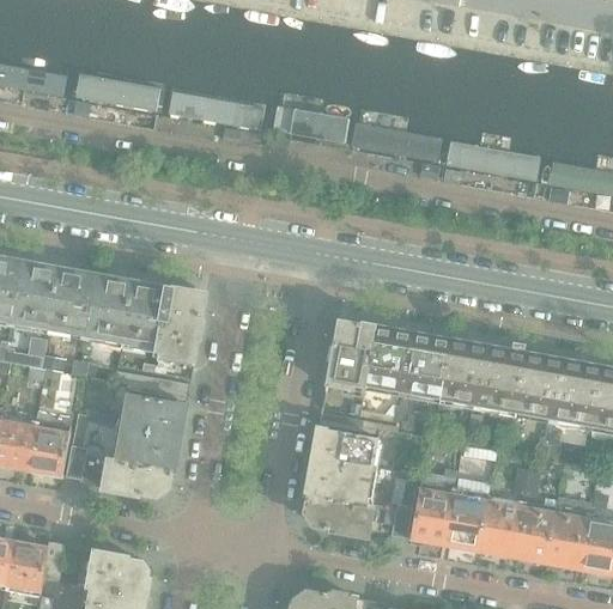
[(0,83),(64,95),(67,73),(0,60),(0,83)]
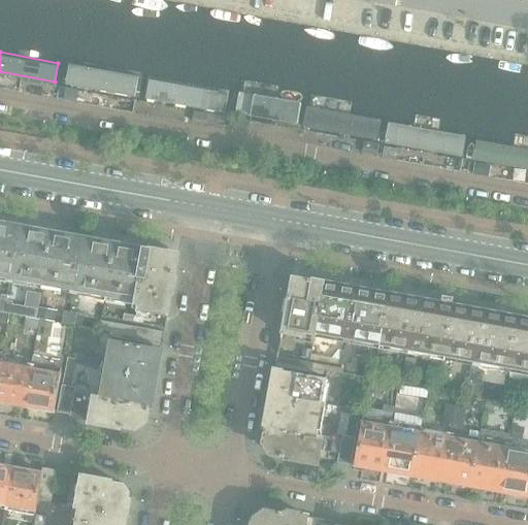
[(62,83),(139,97),(142,77),(139,71),(71,59),(66,62),(62,83)]
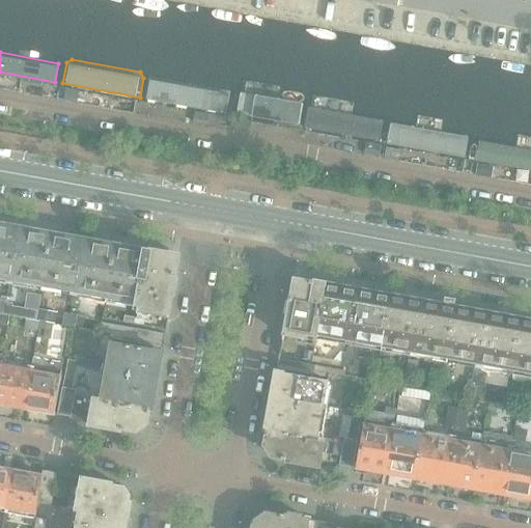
[(145,99),(223,112),(226,93),(148,79),(145,99)]
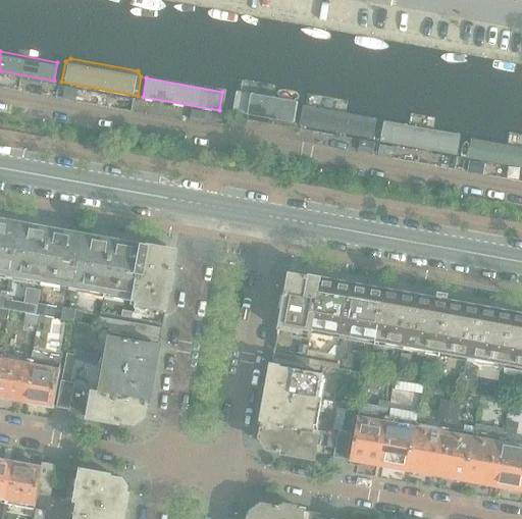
[(73,98),(75,88),(64,86),(62,96),(73,98)]
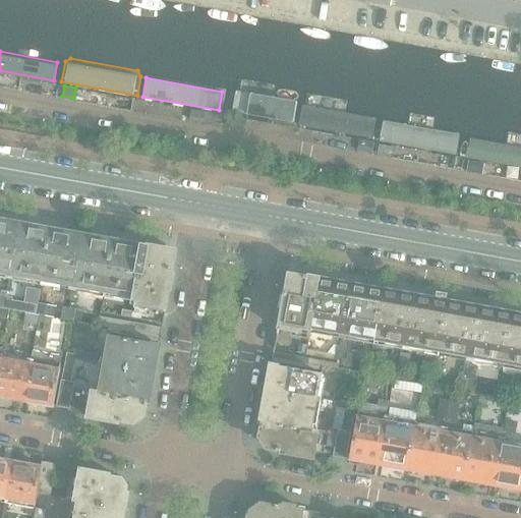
[(231,112),(292,123),(297,99),(236,88),(231,112)]
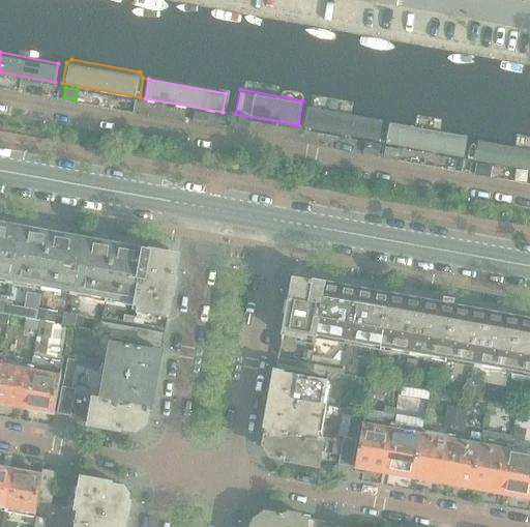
[(306,127),(380,139),(383,121),(310,108),(306,127)]
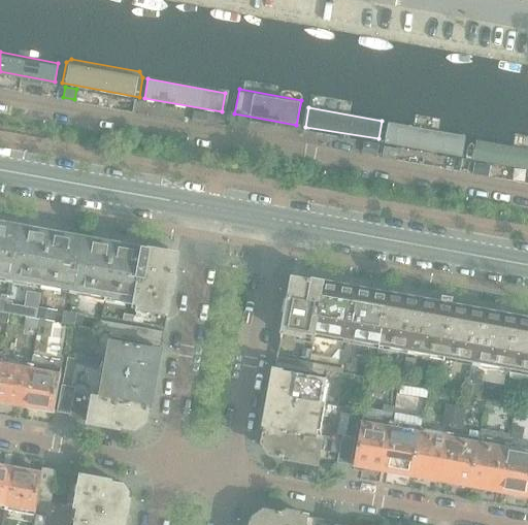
[(205,121),(206,112),(193,110),(192,119),(205,121)]
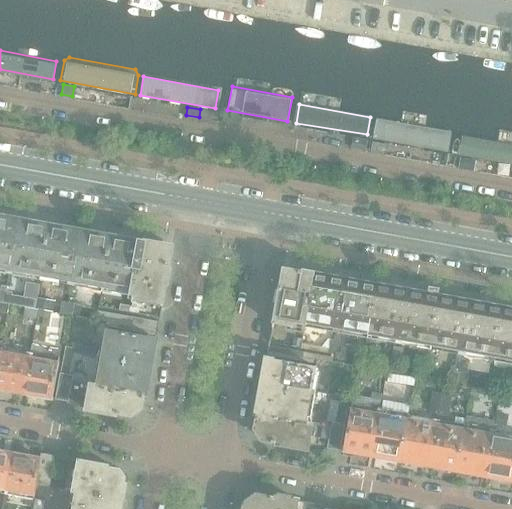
[(238,125),(239,117),(227,115),(226,123),(238,125)]
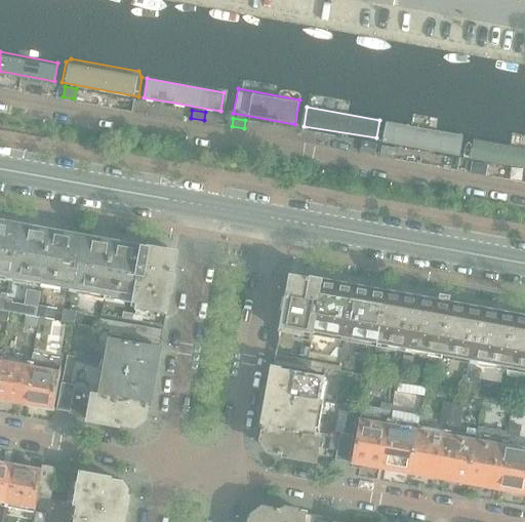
[(385,141),(460,155),(463,135),(388,122),(385,141)]
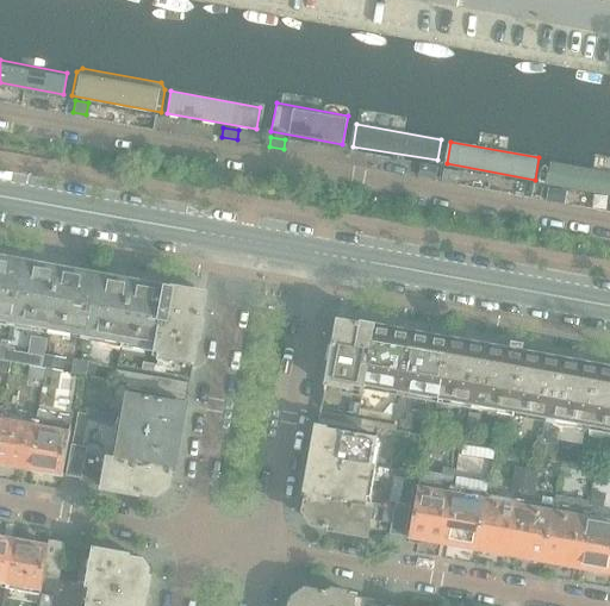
[(545,182),(609,194),(609,169),(548,158),(545,182)]
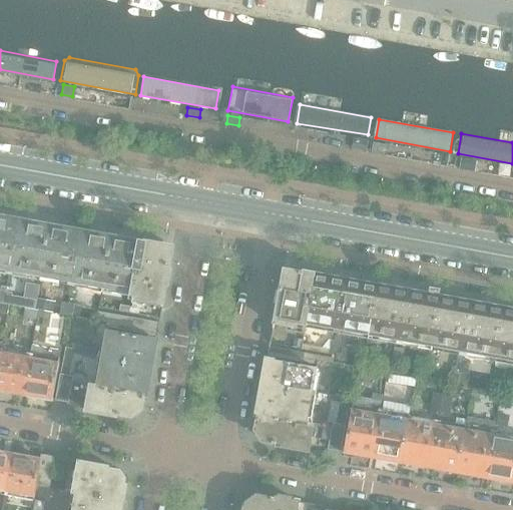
[(364,148),(366,136),(354,134),(352,145),(364,148)]
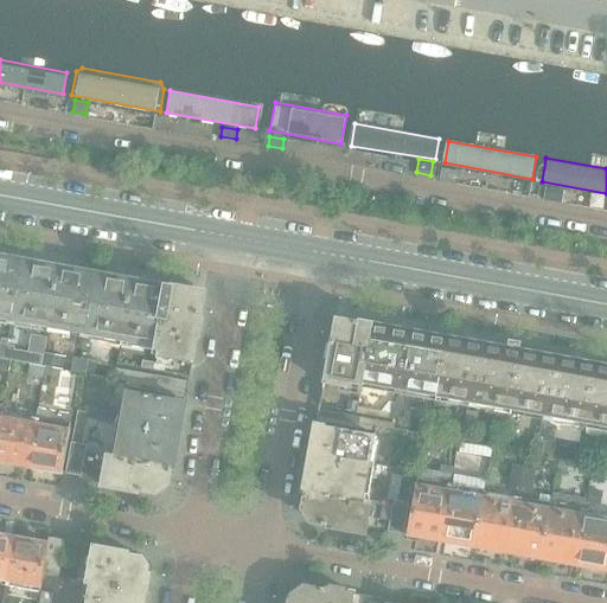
[(455,180),(458,168),(441,165),(439,177),(442,178),(455,180)]
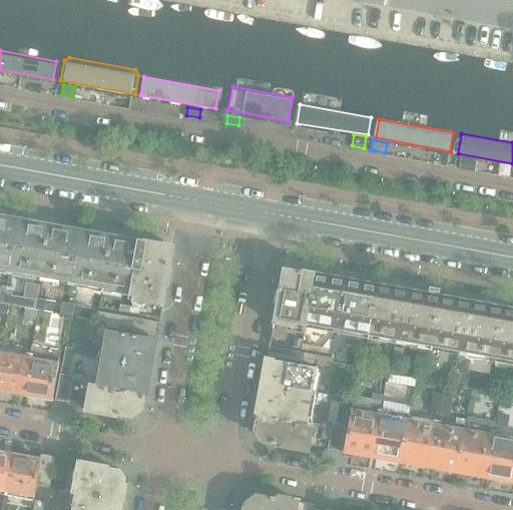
[(472,168),(474,160),(462,158),(461,166),(472,168)]
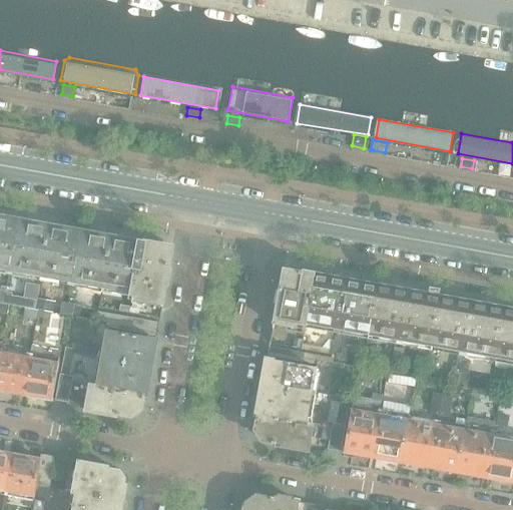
[(0,267),(41,275),(50,225),(48,224),(46,221),(38,220),(35,223),(2,217),(0,213),(0,212),(0,267)]
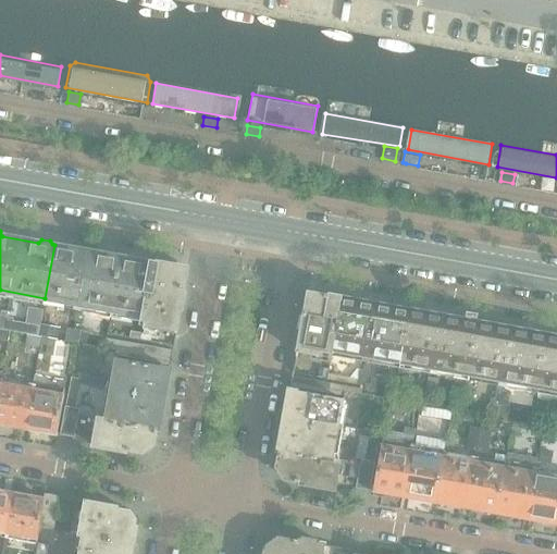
[(111,310),(121,257),(119,256),(118,253),(109,251),(104,255),(70,248),(67,244),(58,242),(56,245),(54,245),(45,298),(111,310)]
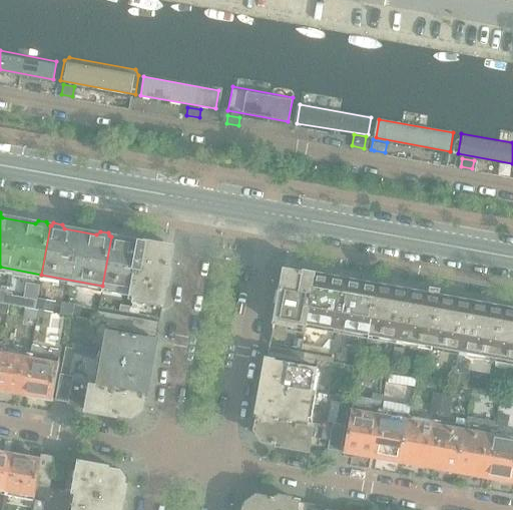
[(162,305),(172,250),(167,243),(138,238),(137,242),(126,240),(124,235),(115,234),(113,236),(111,236),(102,286),(129,291),(128,298),(162,305)]
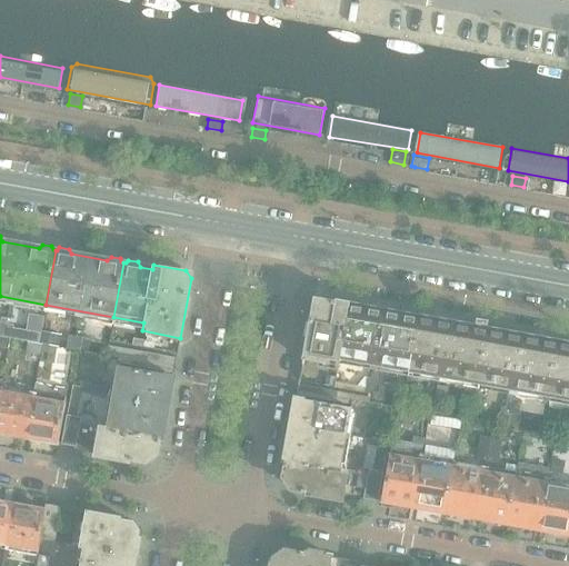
[(338,358),(349,299),(336,297),(336,298),(320,295),(313,300),(302,358),(337,364),(338,358)]
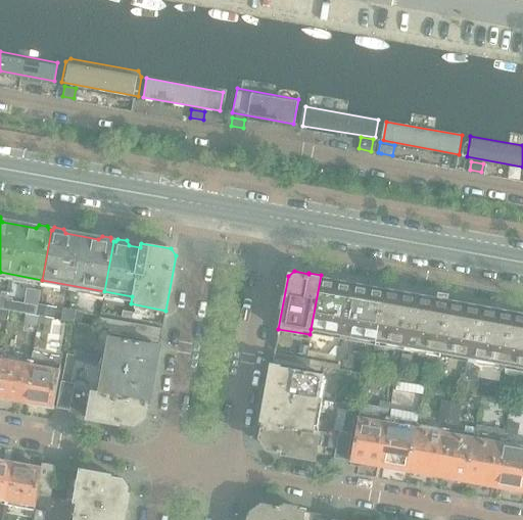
[(376,340),(385,290),(384,289),(381,286),(375,285),(372,287),(334,281),(332,277),(321,275),(311,329),(376,340)]
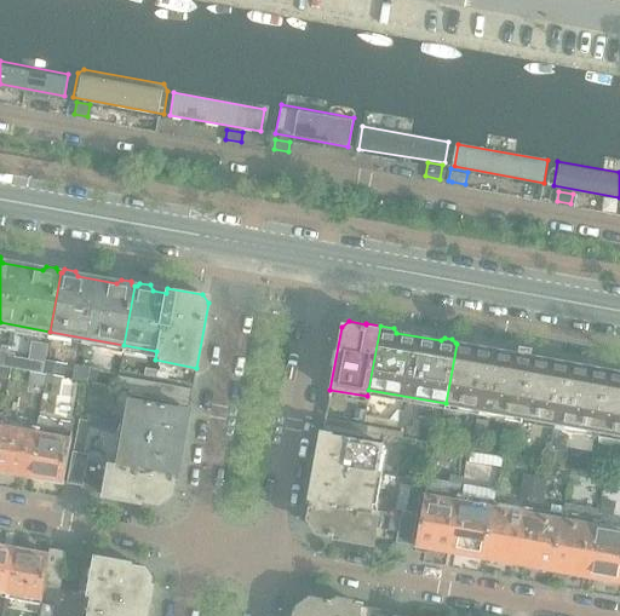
[(522,416),(533,357),(532,357),(528,352),(521,351),(516,355),(474,346),(470,343),(463,341),(458,344),(457,344),(446,403),(522,416)]
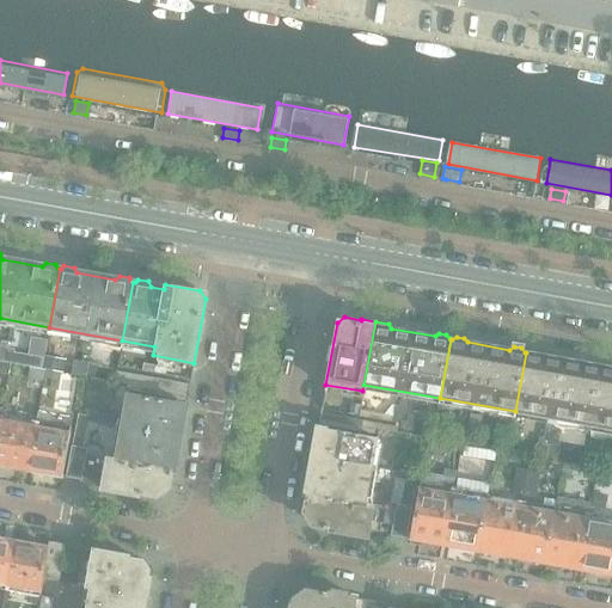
[(42,367),(43,356),(34,354),(35,347),(25,345),(24,351),(14,350),(14,348),(7,347),(5,360),(42,367)]
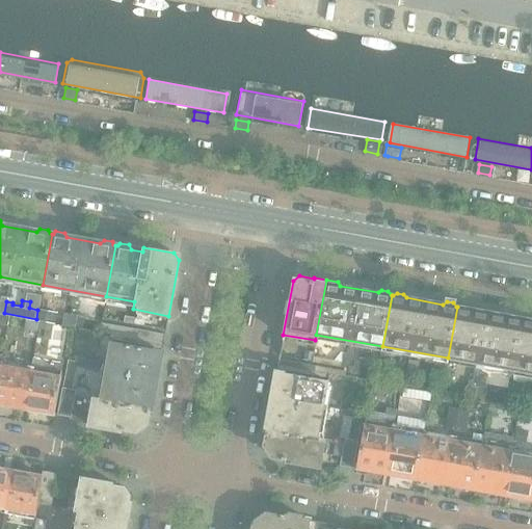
[(513,369),(523,318),(522,318),(519,315),(512,314),(508,316),(472,309),(469,306),(462,305),(458,307),(457,307),(448,358),(513,369)]
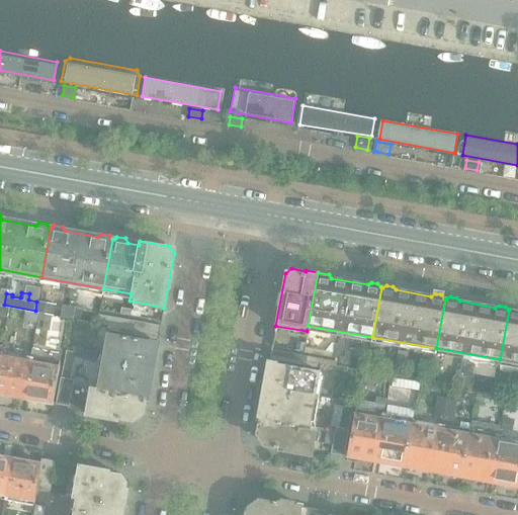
[(53,314),(55,303),(38,299),(36,311),(53,314)]
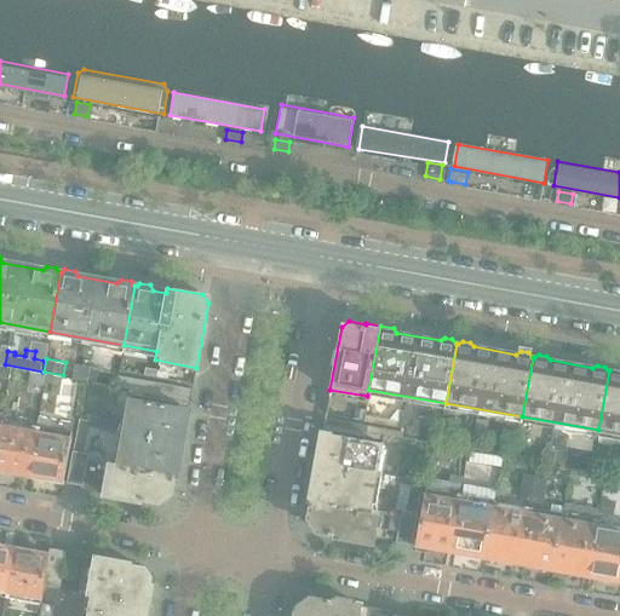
[(80,379),(82,364),(75,362),(73,376),(80,379)]
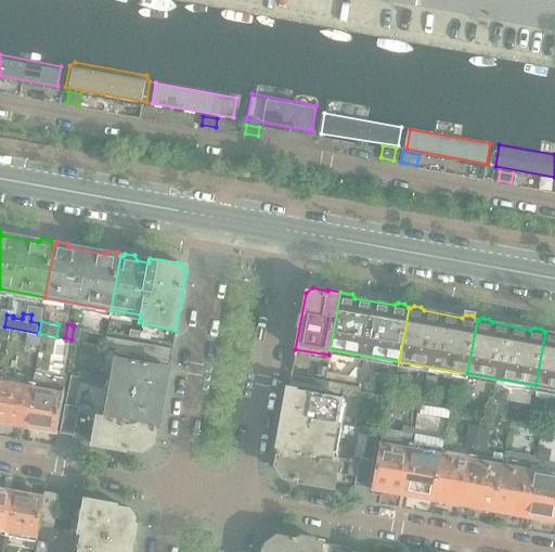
[(0,326),(0,335),(8,337),(9,329),(4,328),(0,326)]
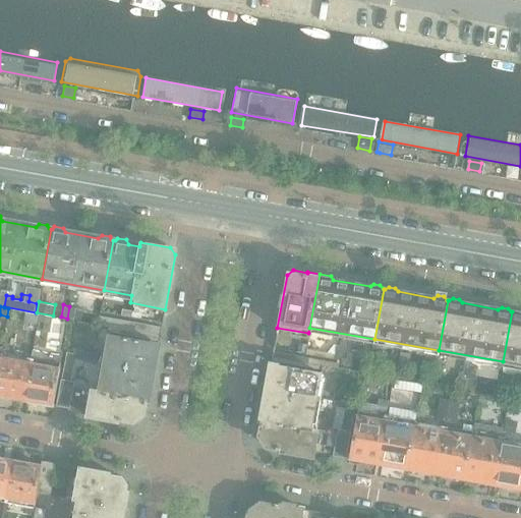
[(74,320),(76,307),(69,306),(67,319),(74,320)]
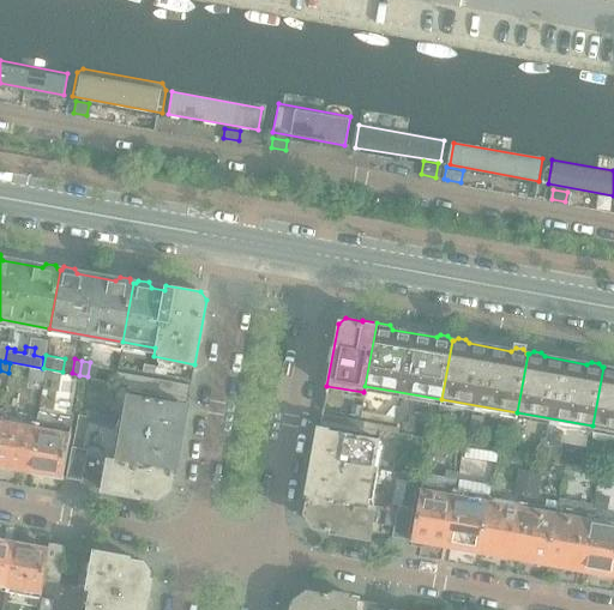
[(154,372),(156,364),(144,362),(143,369),(154,372)]
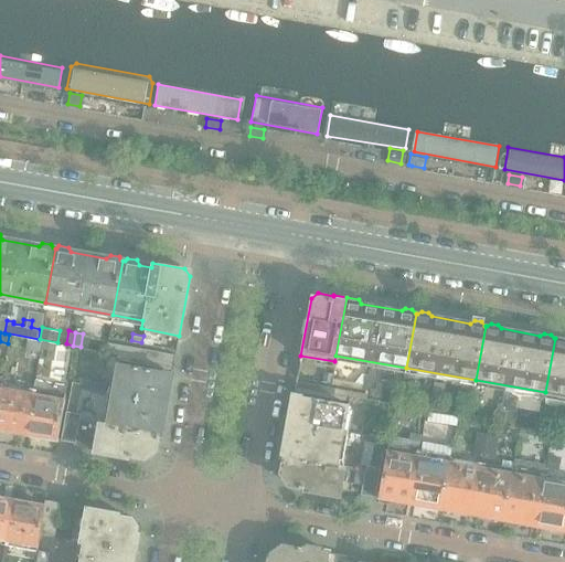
[(152,343),(153,337),(144,336),(141,342),(152,345),(152,343)]
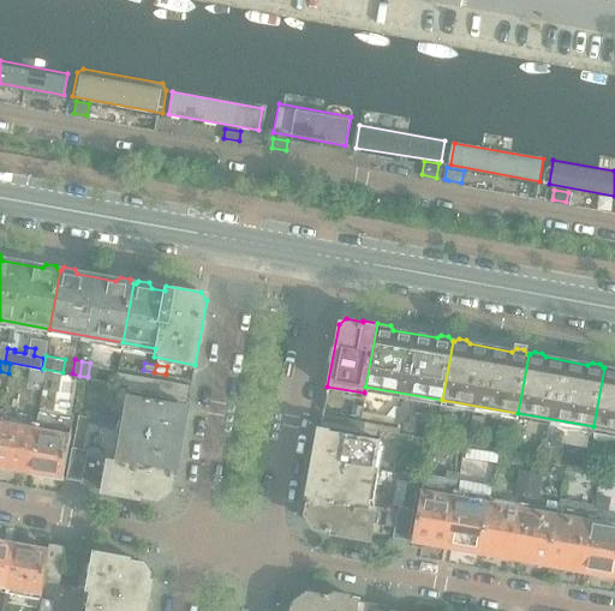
[(614,430),(614,366),(610,365),(605,367),(604,367),(593,426),(614,430)]
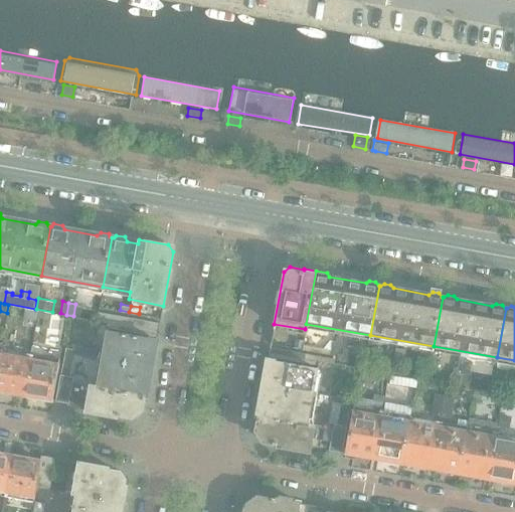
[(36,319),(37,310),(24,308),(22,317),(36,319)]
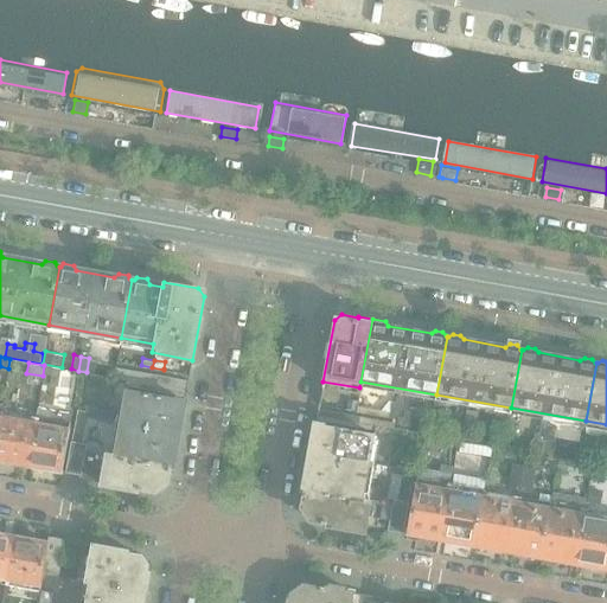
[(173,466),(185,399),(126,387),(114,454),(172,466),(173,466)]
